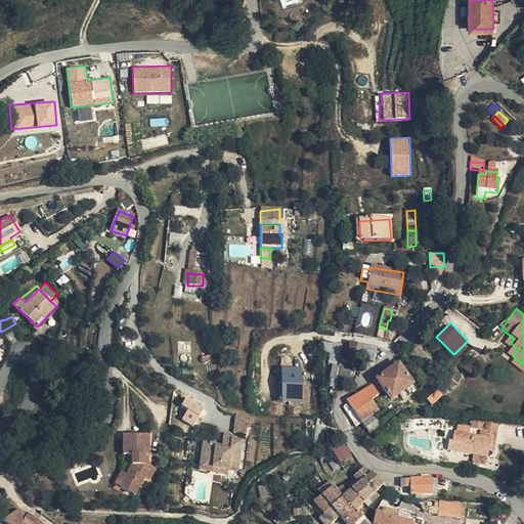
[(374,361),(377,347),(346,341),(343,356),(374,361)]
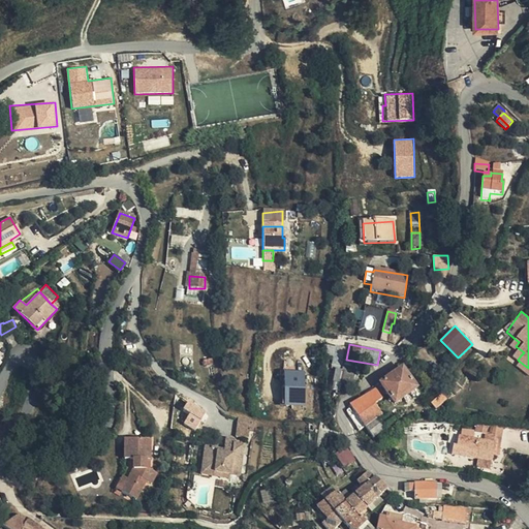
[(344,356),(346,348),(339,346),(338,355),(344,356)]
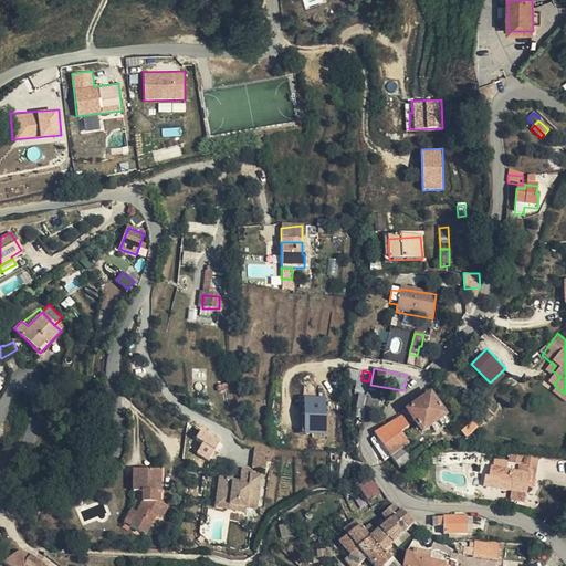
[(561,377),(552,370),(548,374),(557,380),(561,377)]
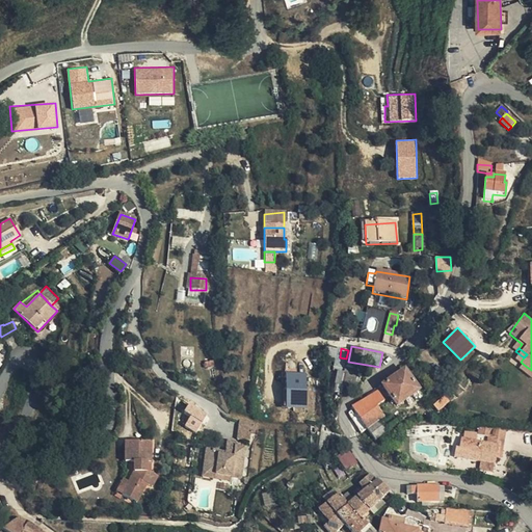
[(531,370),(523,364),(521,367),(531,375),(531,370)]
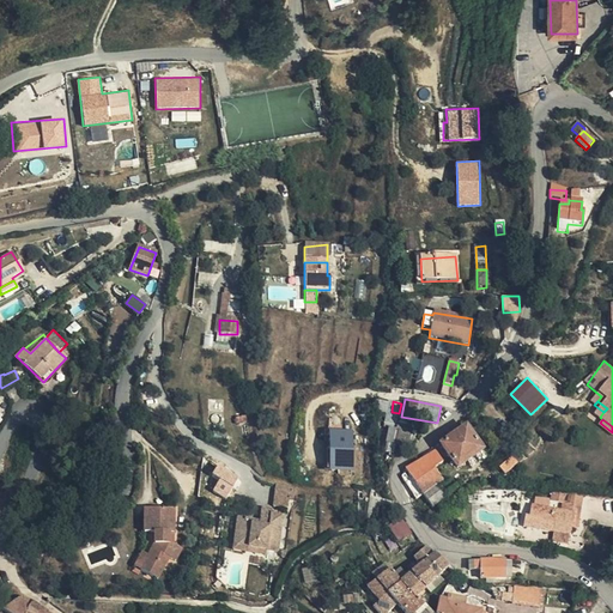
[(353,430),(331,430),(331,469),(353,469),(353,430)]
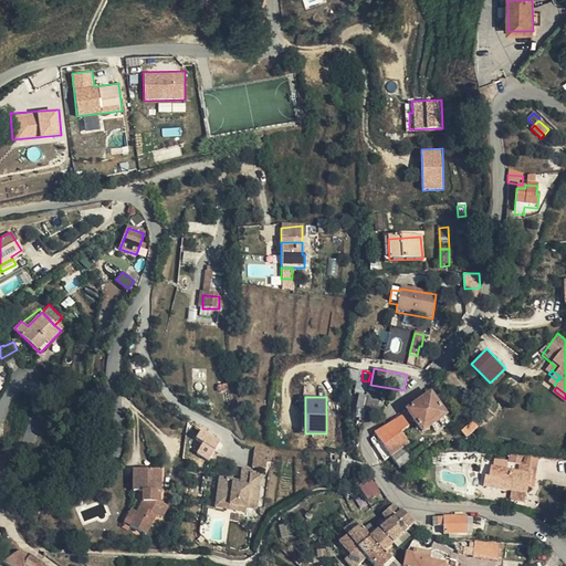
[(430,441),(452,426),(438,406),(417,422),(430,441)]
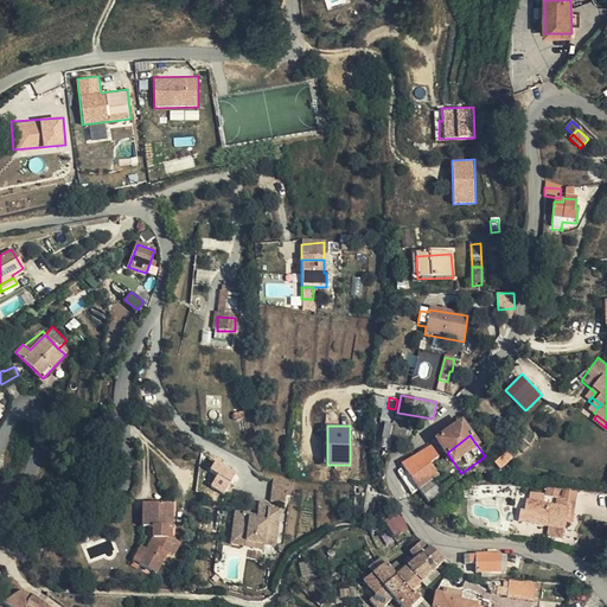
[(390,452),(391,442),(382,440),(379,451),(390,452)]
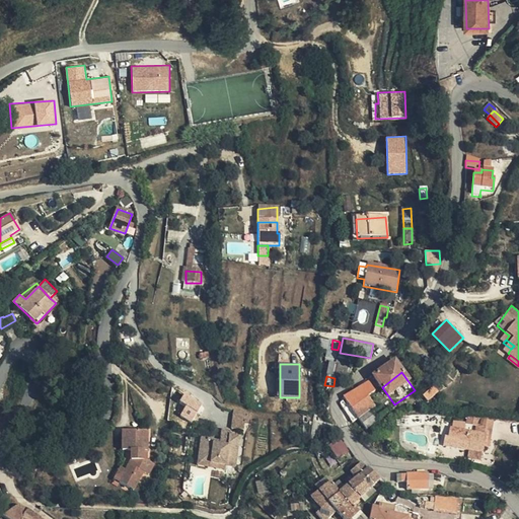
[(423,397),(427,402),(438,393),(433,388),(423,397)]
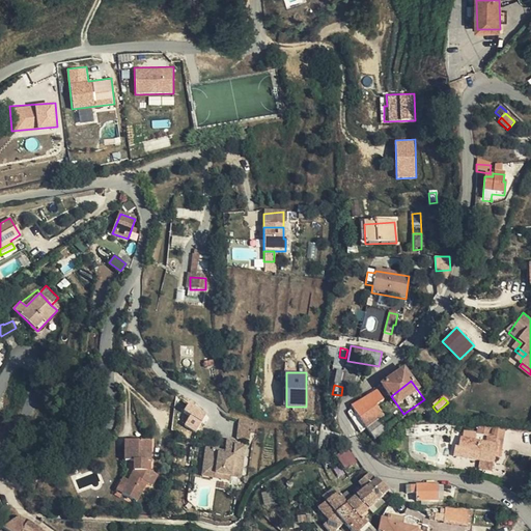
[(362,419),(373,436),(385,427),(386,429),(392,425),(386,415),(391,410),(384,398),(381,400),(380,399),(376,401),(378,402),(359,414),(362,419)]
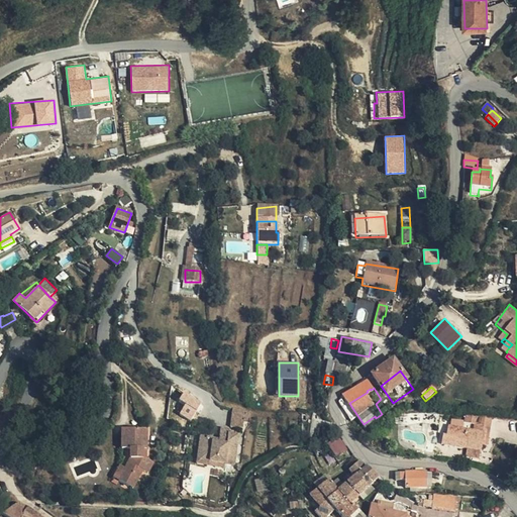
[(436,392),(425,401),(430,407),(445,394),(440,389),(436,392)]
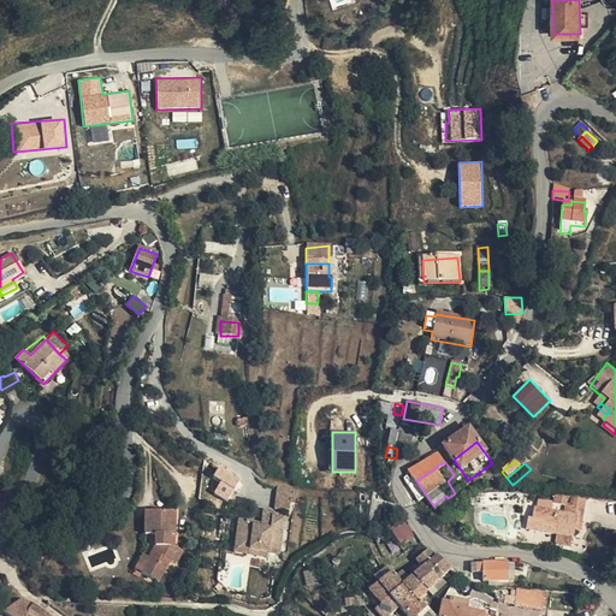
[(221,479),(214,493),(227,501),(241,477),(219,466),(214,475),(221,479)]
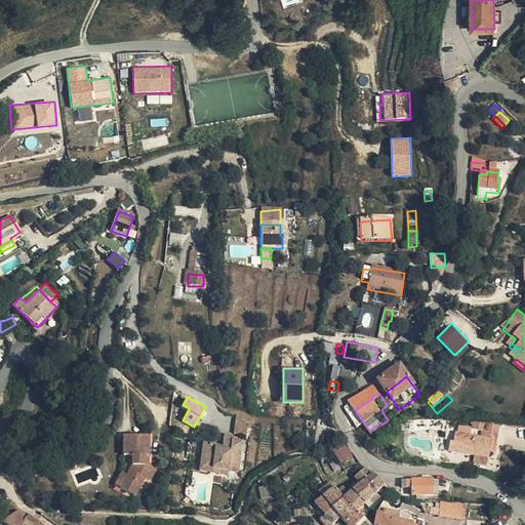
[(233,432),(247,434),(250,417),(236,414),(233,432)]
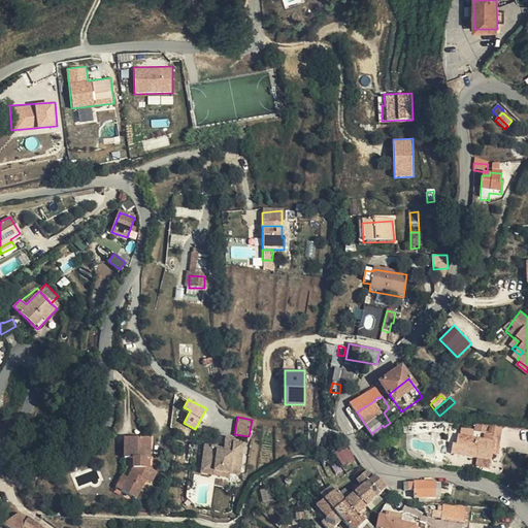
[(355,422),(366,436),(371,433),(360,417),(355,422)]
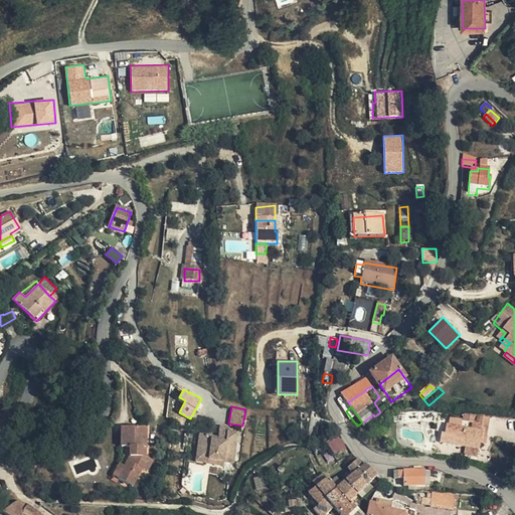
[(488,424),(489,414),(475,413),(475,424),(488,424)]
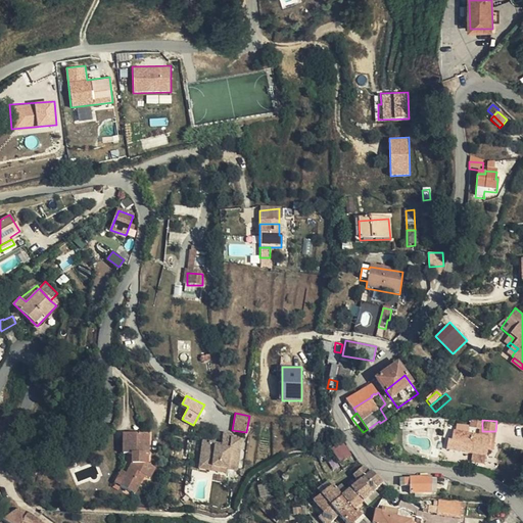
[(375,440),(387,432),(380,423),(379,421),(368,429),(375,440)]
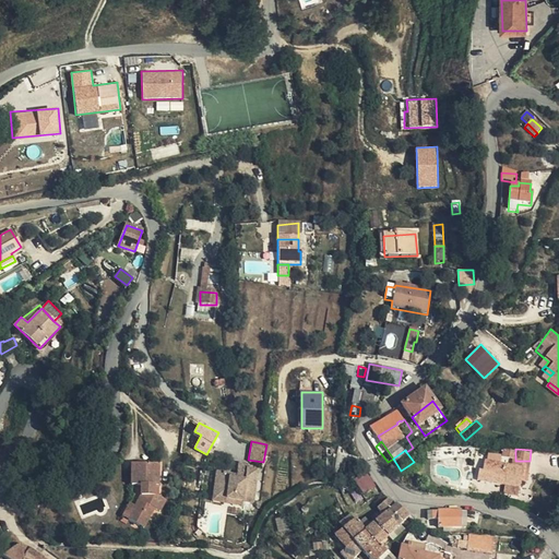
[(495,473),(496,464),(484,462),(482,472),(487,472),(495,473)]
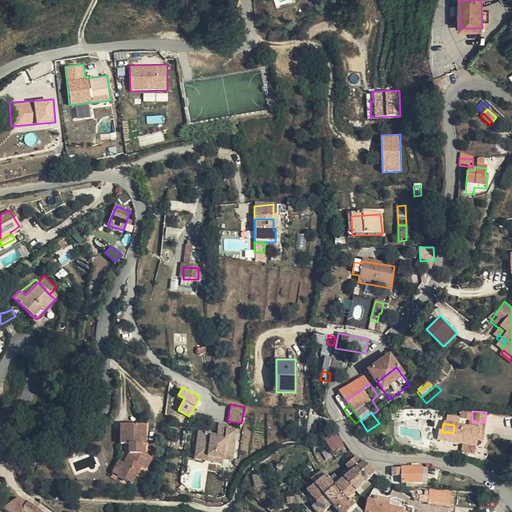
[(479,429),(454,425),(453,433),(446,432),(444,442),(456,444),(456,447),(460,447),(460,450),(475,453),(479,429)]
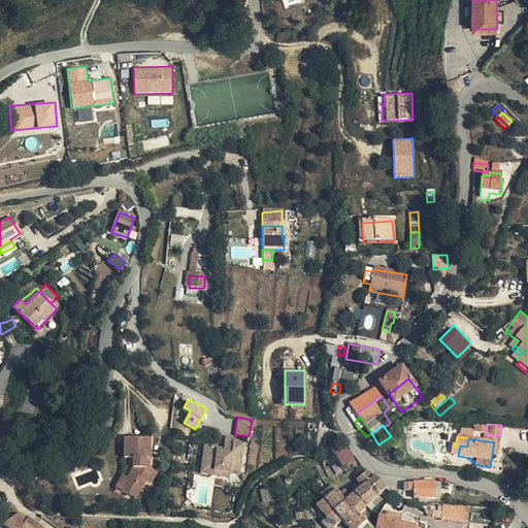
[(201,471),(229,474),(239,475),(242,446),(234,444),(234,439),(225,439),(223,451),(204,449),(201,471)]
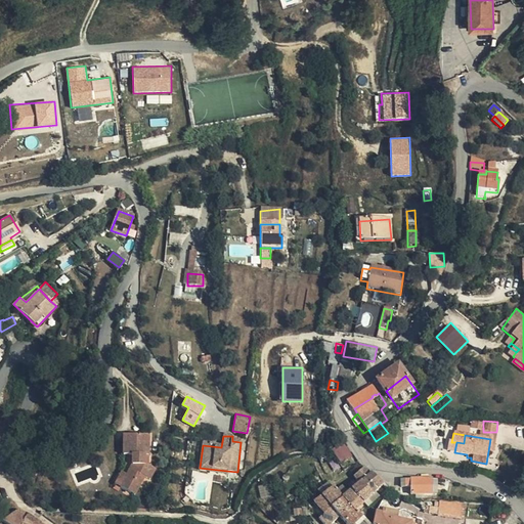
[(127,476),(121,474),(115,486),(133,496),(144,478),(149,481),(155,471),(148,467),(148,437),(123,437),(123,456),(131,456),(131,468),(127,476)]
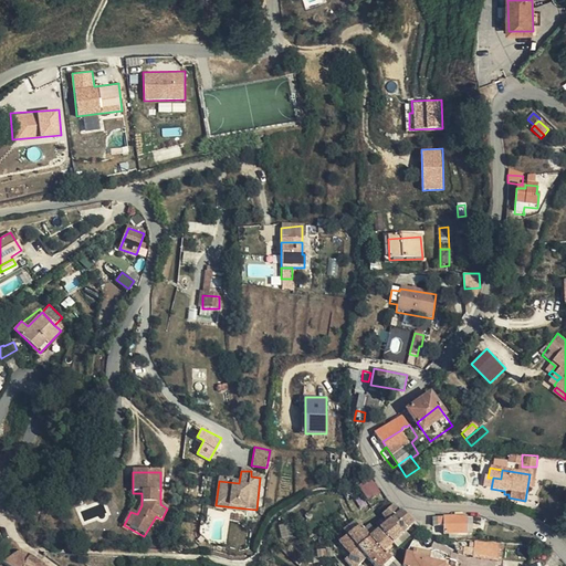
[(371,478),(359,485),(368,500),(380,492),(371,478)]
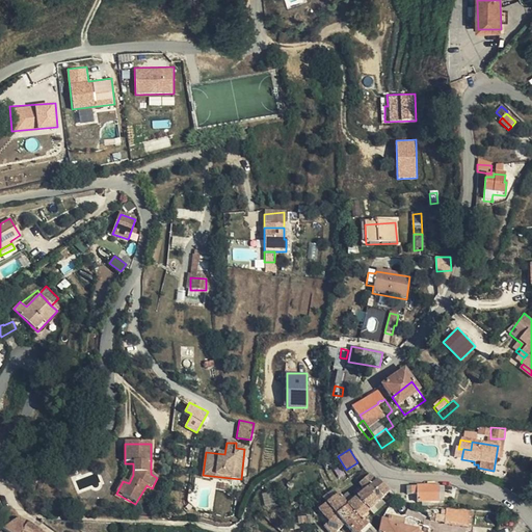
[(125,478),(123,481),(129,483),(133,475),(133,463),(125,463),(125,478)]
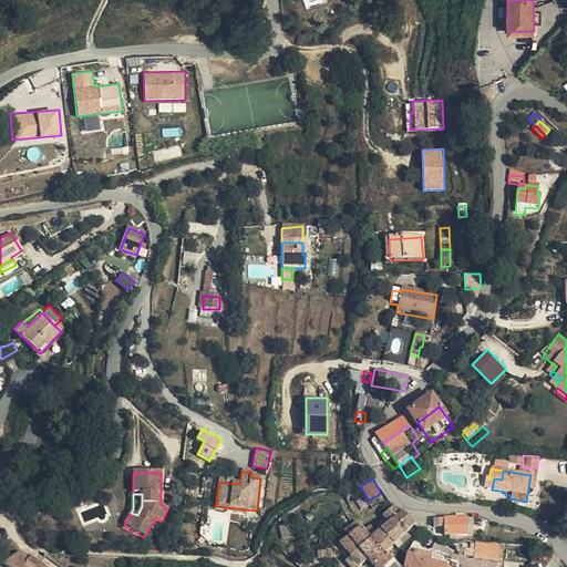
[(394,528),(405,518),(394,507),(382,518),(389,525),(390,524),(394,528)]
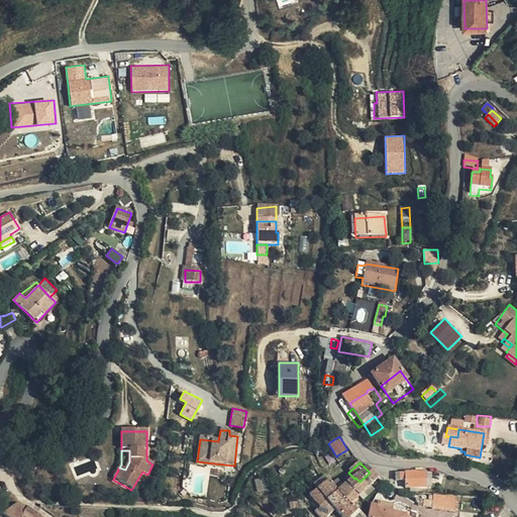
[(378,481),(370,473),(359,482),(355,478),(354,479),(350,482),(346,487),(358,499),(378,481)]
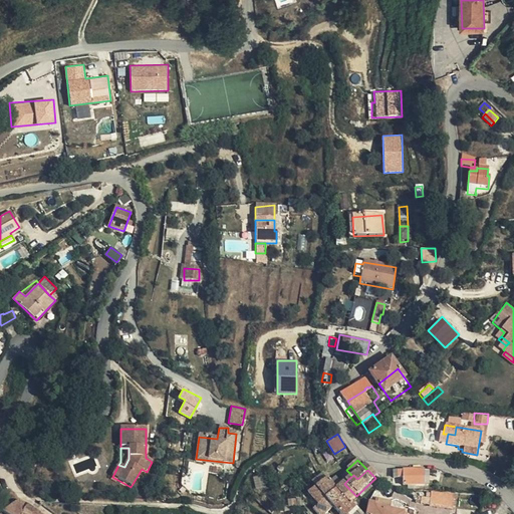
[(403,486),(424,486),(424,471),(393,471),(393,479),(403,479),(403,486)]
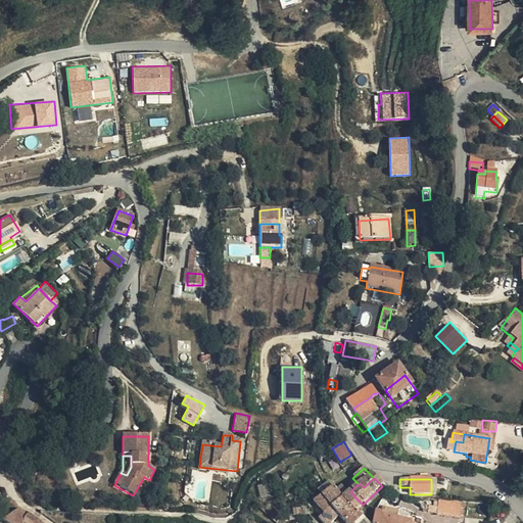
[(324,485),(316,491),(321,497),(328,491),(324,485)]
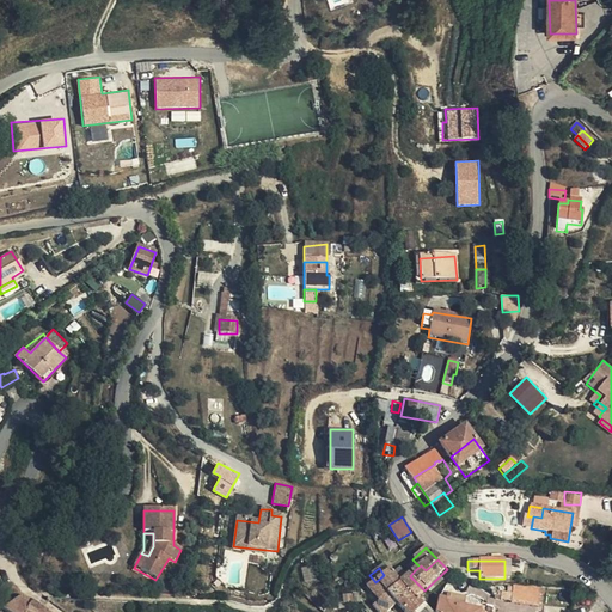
[(367,589),(378,603),(399,585),(389,571),(384,575),(375,582),(367,589)]
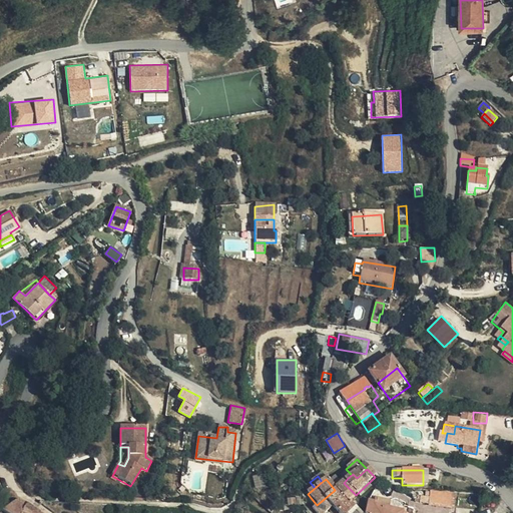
[(348,502),(356,495),(344,483),(340,486),(335,490),(346,503),(348,502)]
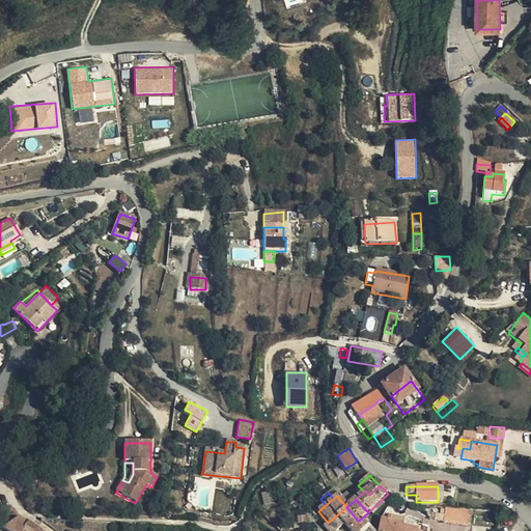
[(347,530),(371,530),(363,523),(360,520),(358,521),(346,507),(328,523),(329,524),(323,529),(325,530),(338,530),(343,526),(347,530)]
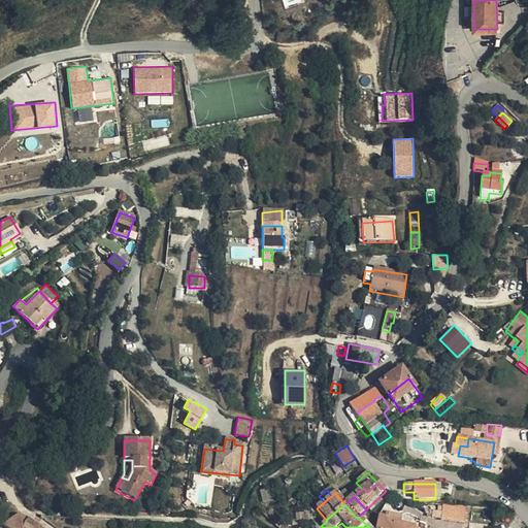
[(437,512),(432,510),(431,518),(455,522),(457,509),(437,507),(437,512)]
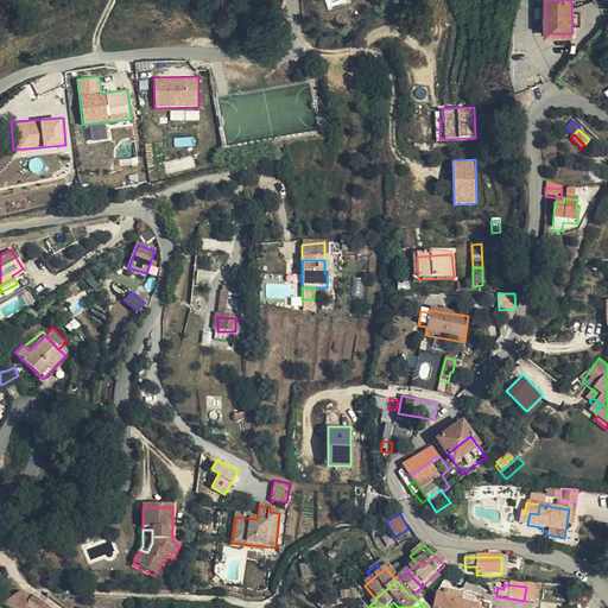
[(443,600),(461,605),(462,595),(445,591),(444,597),(443,600)]
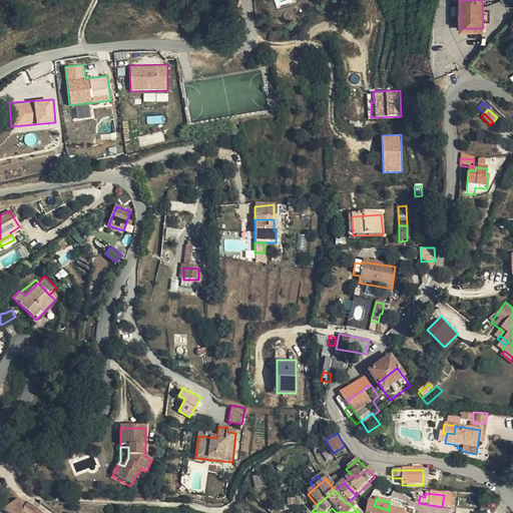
[(38,512),(34,511),(20,502),(15,502),(1,512),(38,512)]
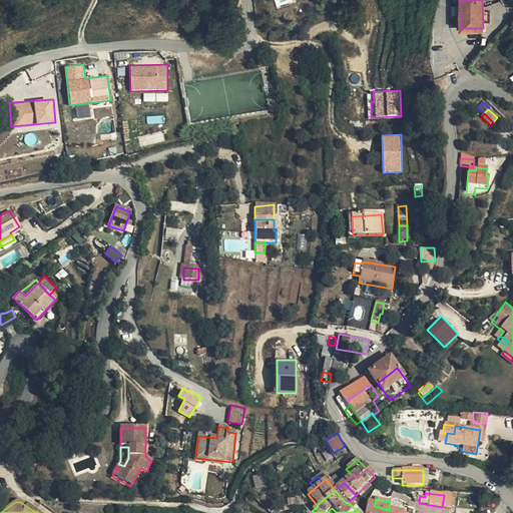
[(413,512),(414,509),(403,508),(403,512),(389,510),(374,506),(375,504),(367,502),(365,512),(413,512)]
